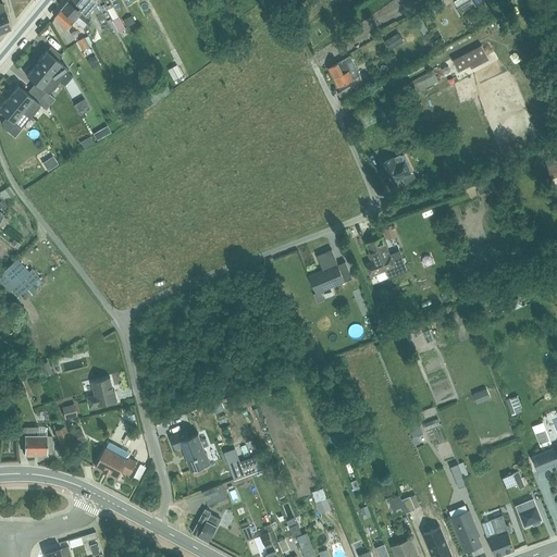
[(75,21),(83,28),(90,20),(89,17),(79,10),(69,0),(62,9),(54,17),(69,28),(75,21)]
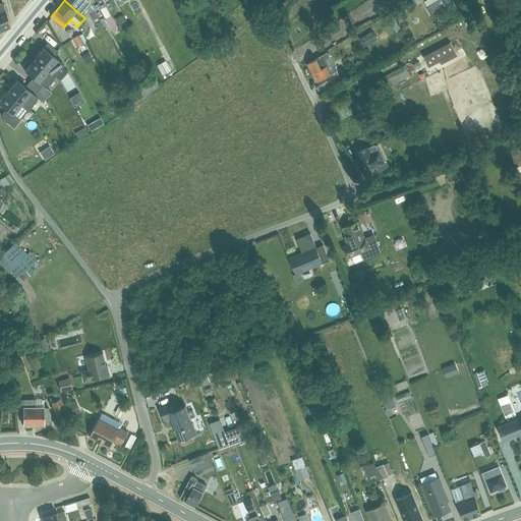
[(74,9),(83,16),(89,10),(98,27),(103,25),(101,21),(92,3),(88,0),(67,0),(75,7),(74,9)]
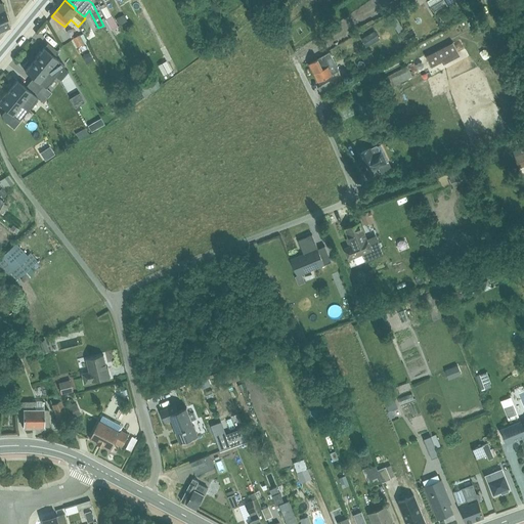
[(88,0),(92,3),(101,22),(106,19),(112,31),(119,27),(103,0),(88,0)]
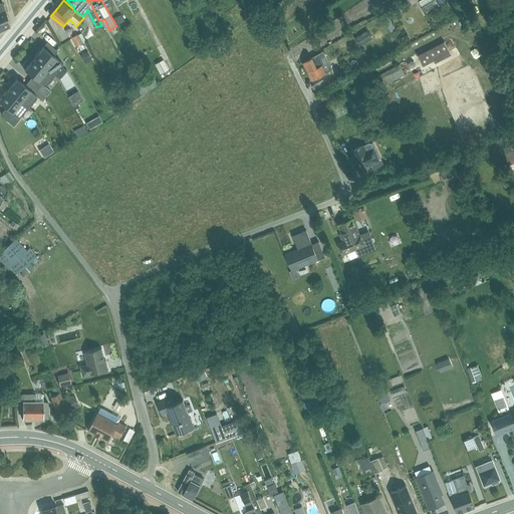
[(122,4),(131,18),(138,14),(130,0),(122,4)]
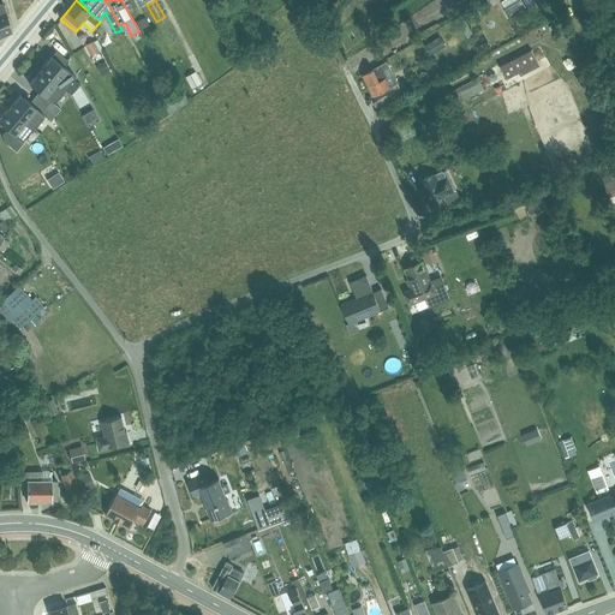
[(260,12),(251,0),(245,5),(252,17),(260,12)]
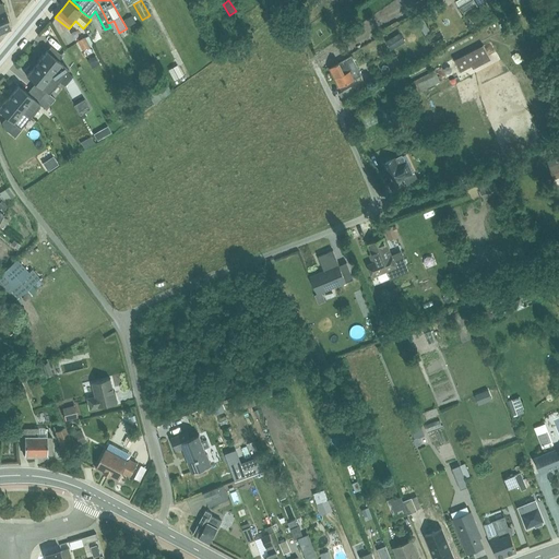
[(403,0),(404,0),(384,13),(387,18),(396,12),(400,19),(412,10),(411,8),(414,6),(414,4),(416,3),(417,6),(425,1),(424,0),(403,0)]
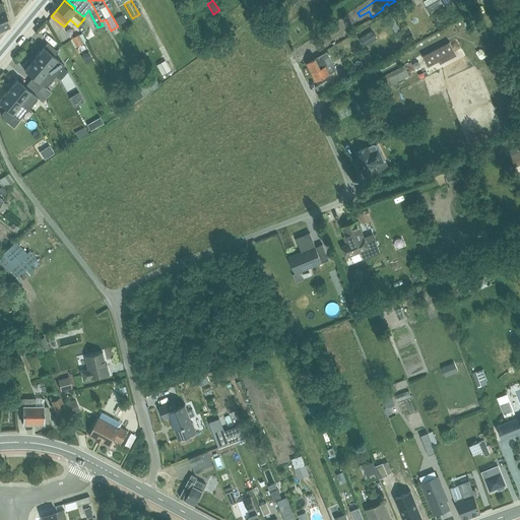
[(450,0),(427,0),(425,2),(431,11),(450,0)]
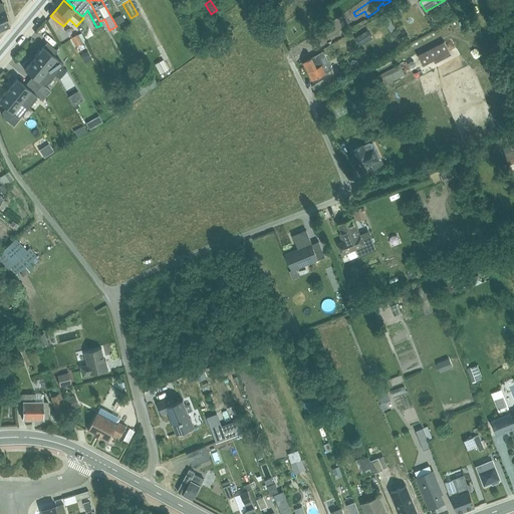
[(0,31),(8,28),(7,25),(9,24),(2,3),(0,3),(0,31)]
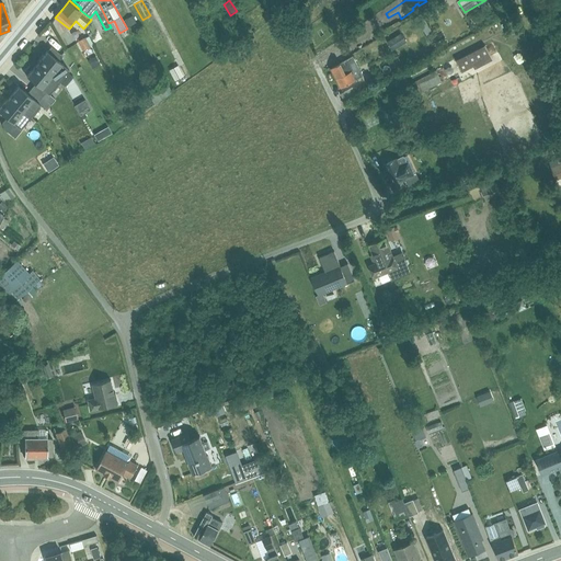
[(415,16),(426,35),(432,32),(424,20),(436,12),(433,7),(415,16)]
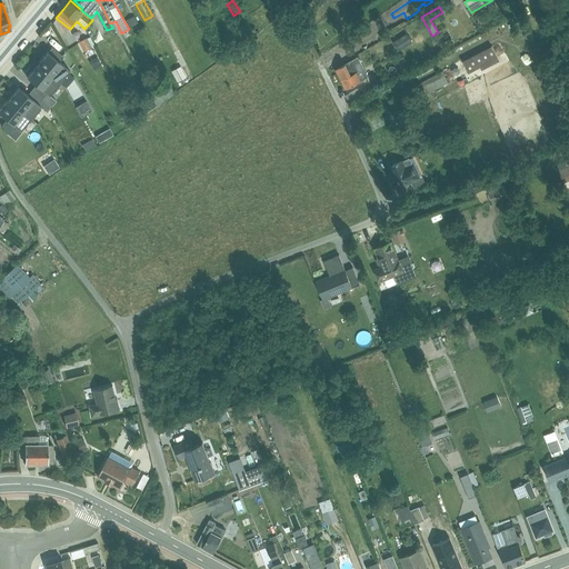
[(478,15),(473,18),(478,25),(482,22),(478,15)]
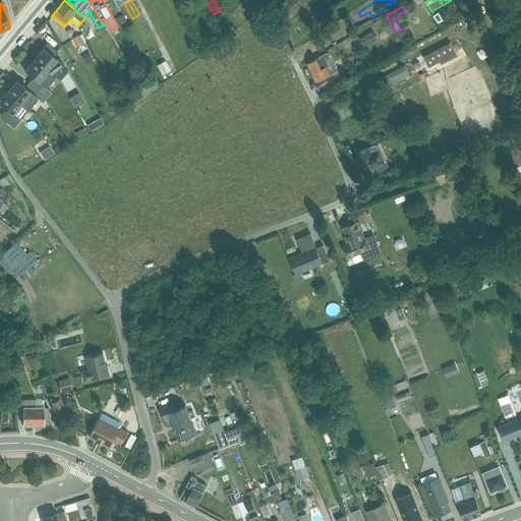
[(126,20),(123,14),(115,18),(118,25),(126,20)]
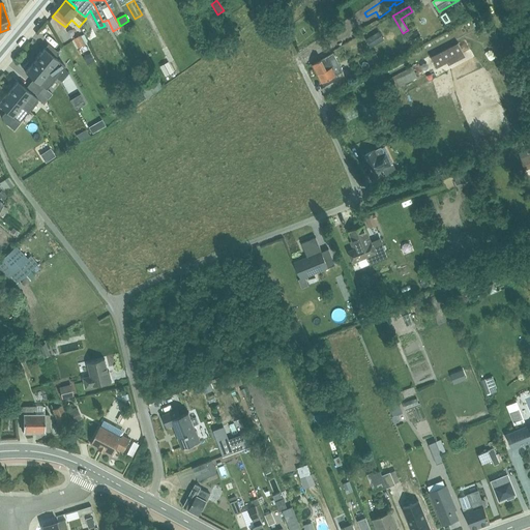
[(356,18),(345,24),(347,28),(352,25),(354,27),(359,24),(356,18)]
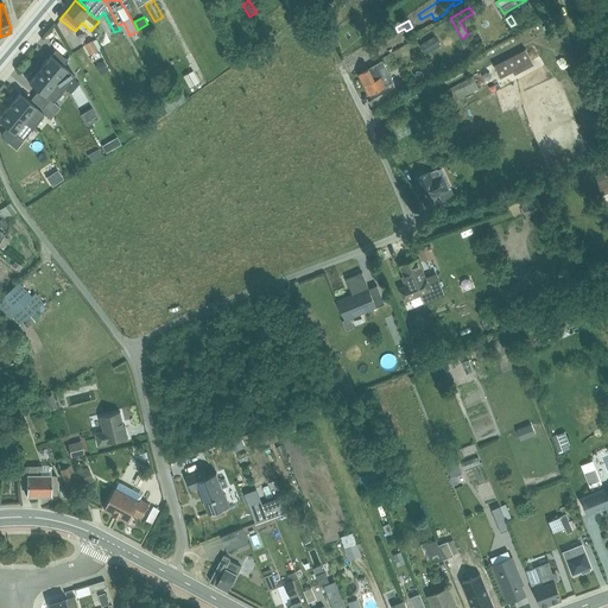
[(138,31),(143,39),(153,33),(149,25),(138,31)]
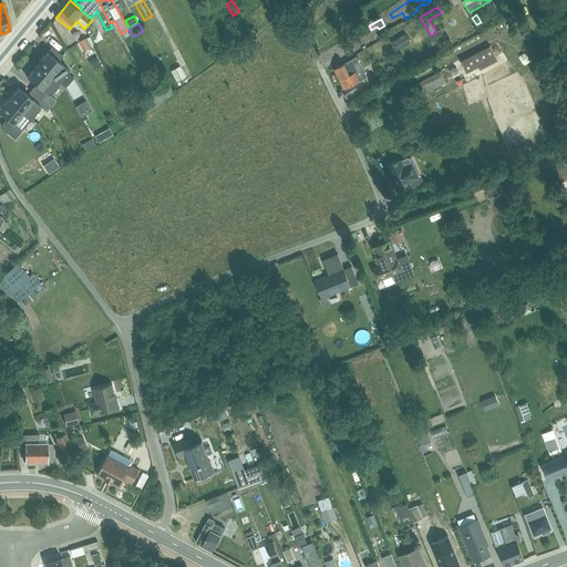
[(360,30),(352,34),(359,48),(367,44),(367,42),(370,40),(364,30),(361,32),(360,30)]
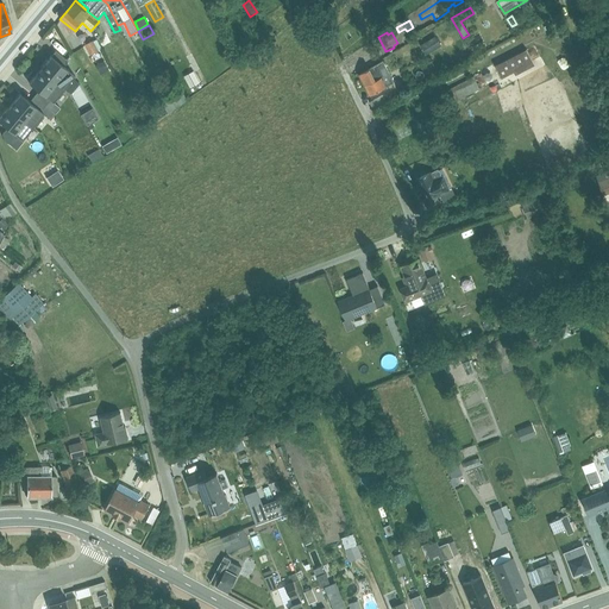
[(441,45),(434,36),(420,46),(427,56),(441,45)]
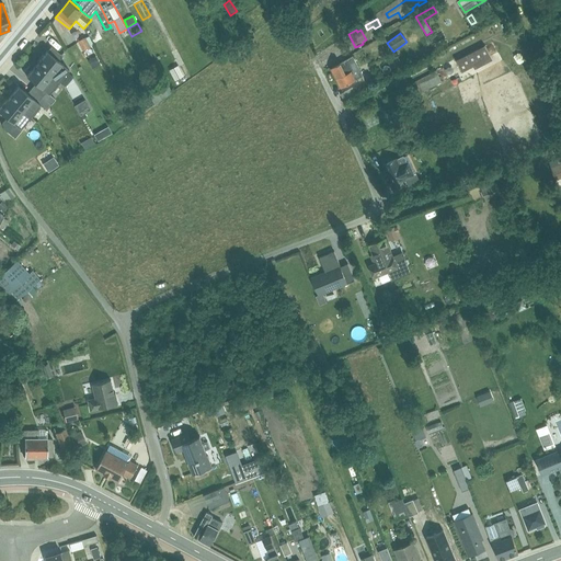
[(86,37),(78,42),(83,50),(93,46),(89,36),(86,38),(86,37)]
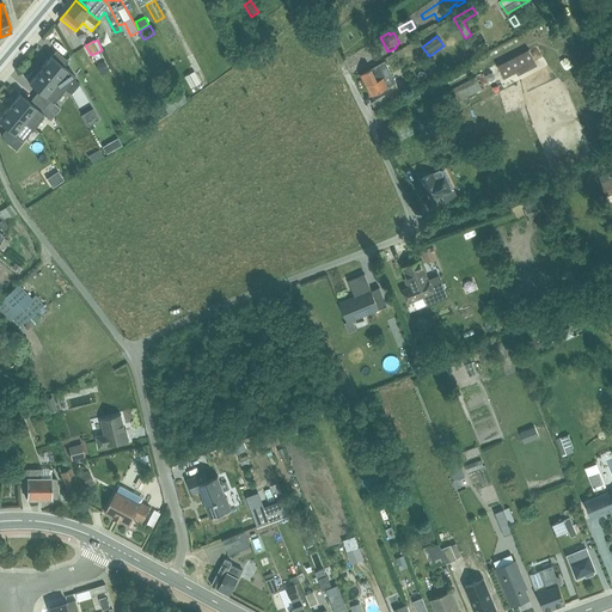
[(357,55),(366,67),(384,56),(380,50),(383,49),(379,42),(363,51),(362,51),(357,55)]
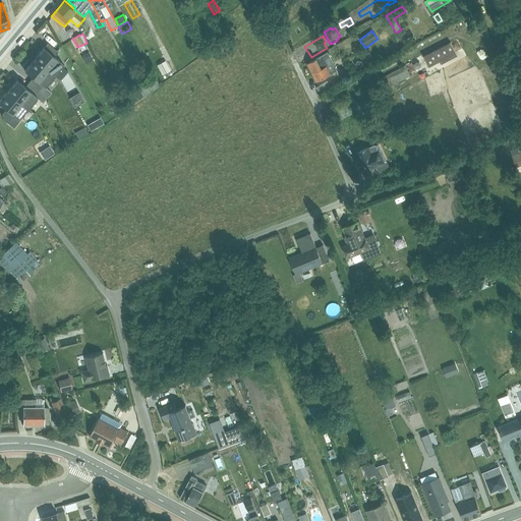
[(458,56),(450,42),(423,56),(429,67),(440,62),(441,65),(458,56)]
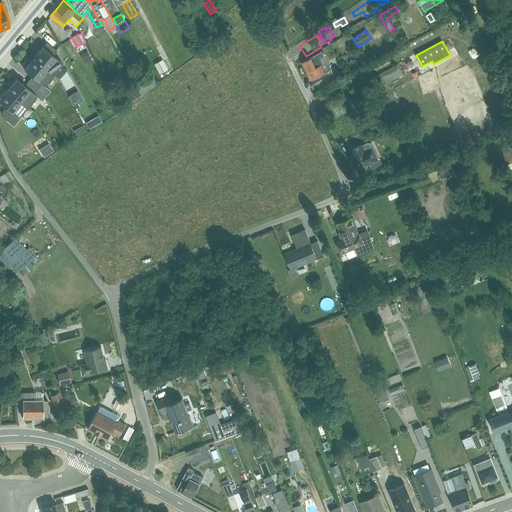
[(46,43),(33,58),(53,74),(62,64),(53,56),(55,52),(54,49),(46,43)]
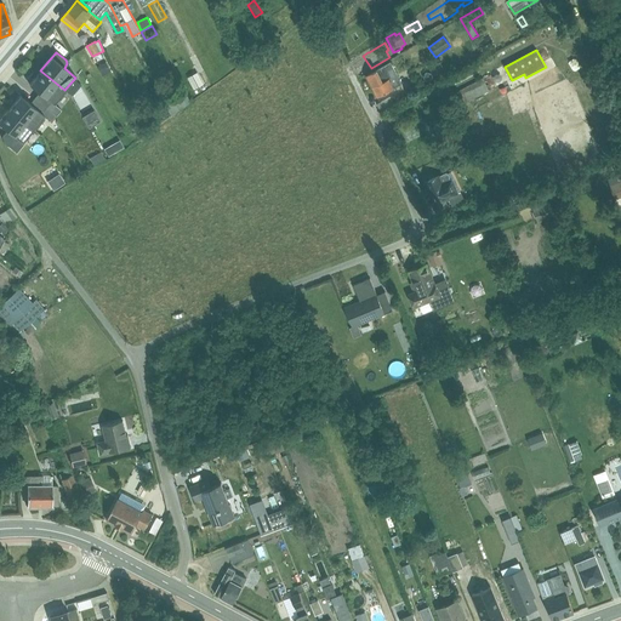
[(571,60),(567,62),(573,73),(577,69),(571,60)]
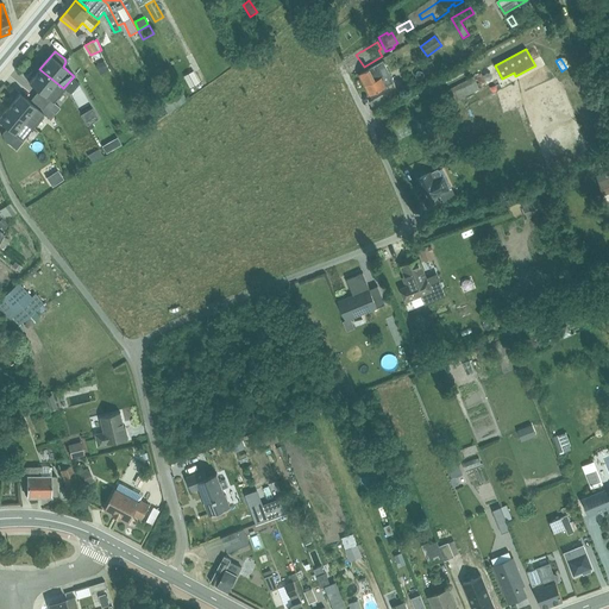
[(108,70),(104,61),(95,66),(100,75),(108,70)]
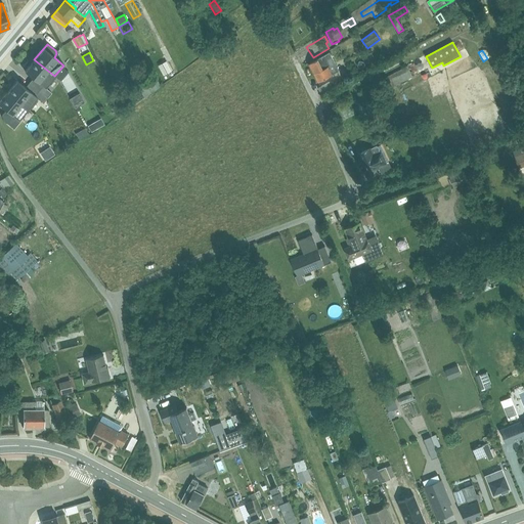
[(314,74),(335,62),(329,52),(309,63),(314,74)]
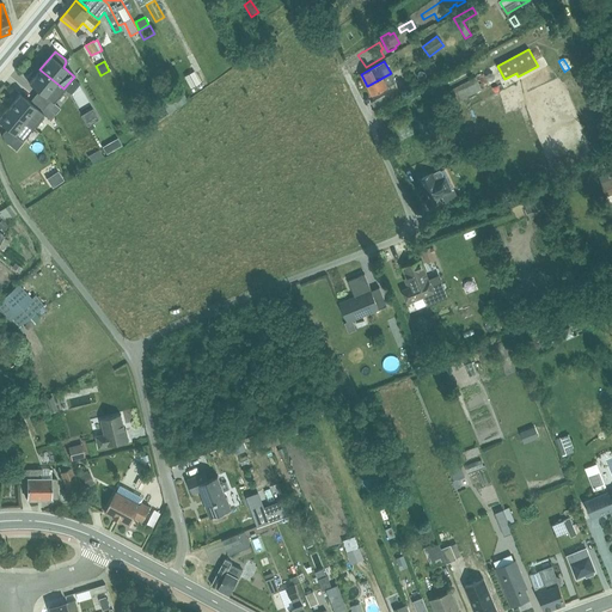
[(60,109),(53,102),(63,89),(40,69),(29,84),(38,91),(34,97),(55,114),(60,109)]
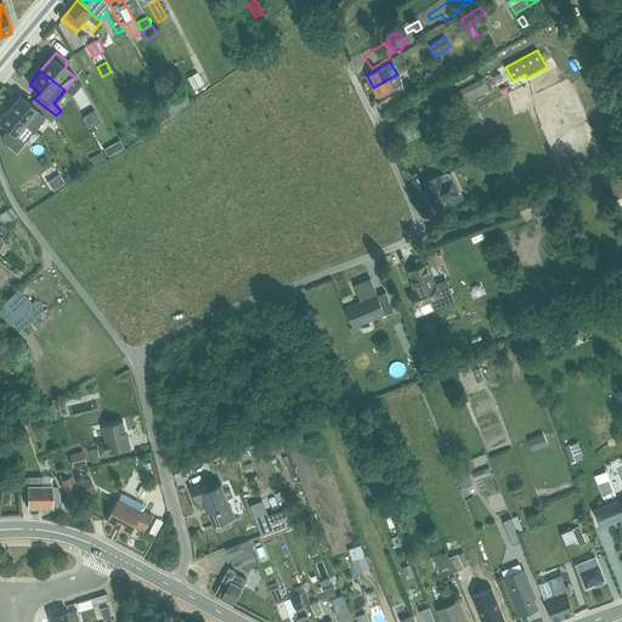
[(176,72),(164,78),(168,86),(176,82),(180,88),(184,86),(176,72)]
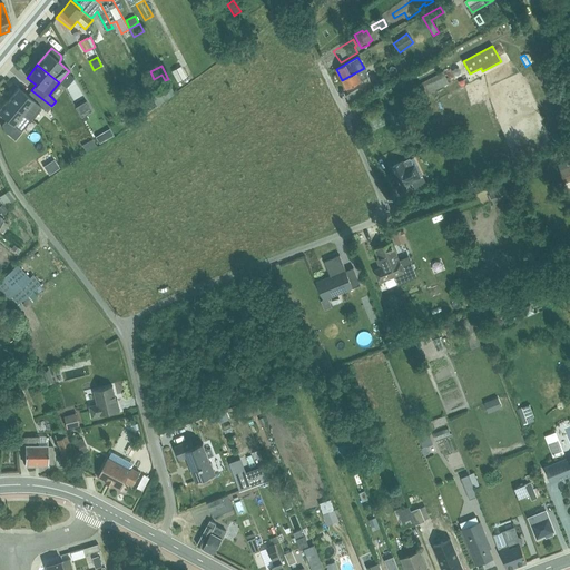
[(182,67),(173,71),(178,82),(187,78),(182,67)]
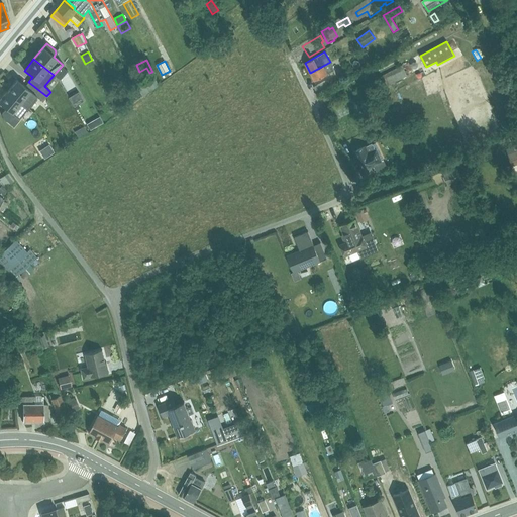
[(314,81),(334,70),(330,62),(310,73),(314,81)]
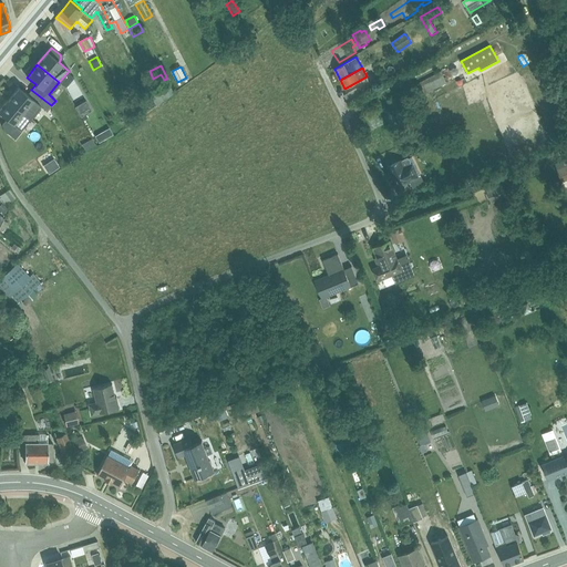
[(446,84),(441,72),(390,98),(393,104),(414,94),(416,100),(446,84)]
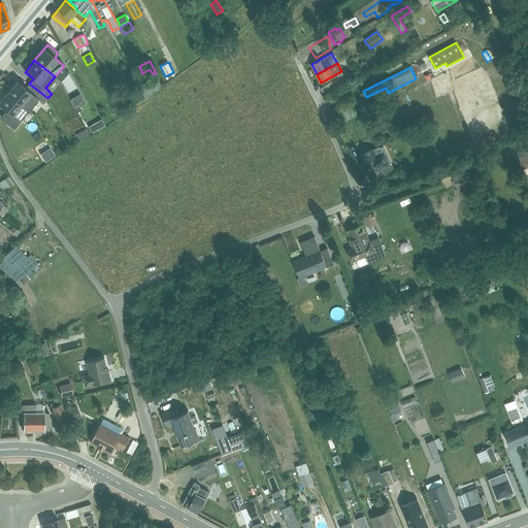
[(66,93),(75,88),(69,76),(60,80),(66,93)]
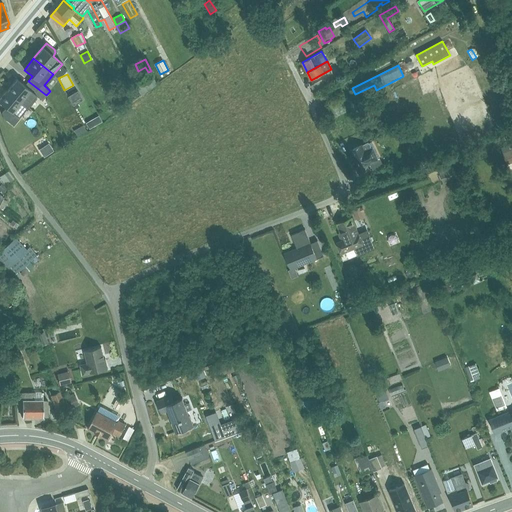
[(156,84),(153,75),(136,87),(141,95),(156,84)]
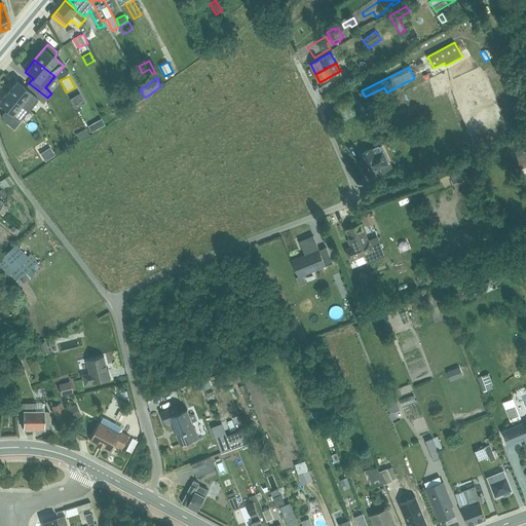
[(16,81),(6,94),(27,110),(37,99),(43,104),(47,98),(29,83),(26,87),(16,81)]
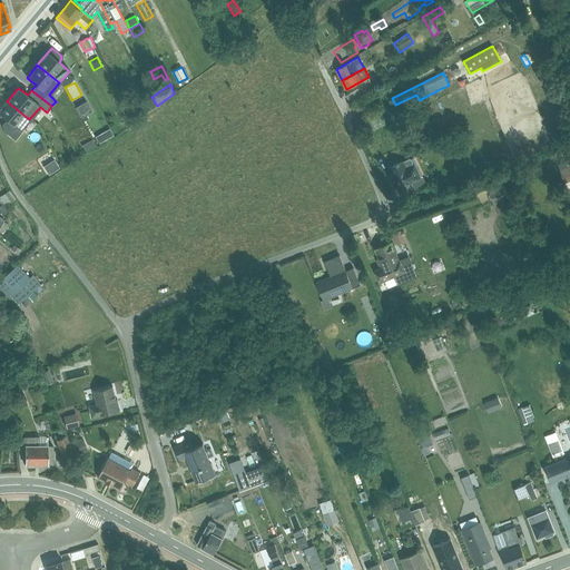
[(350,102),(363,97),(359,89),(346,96),(350,102)]
